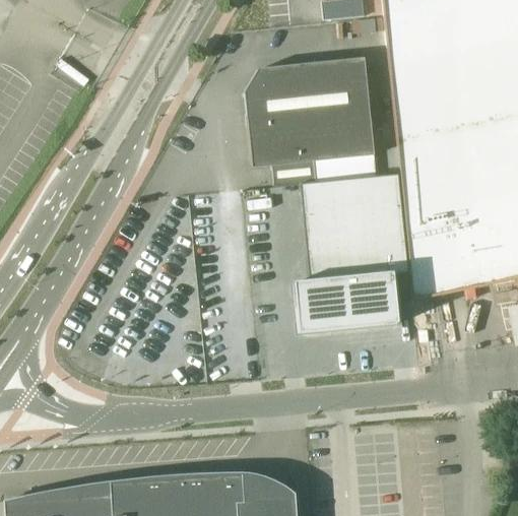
[(324,0),(326,18),(366,15),(364,0),(324,0)]
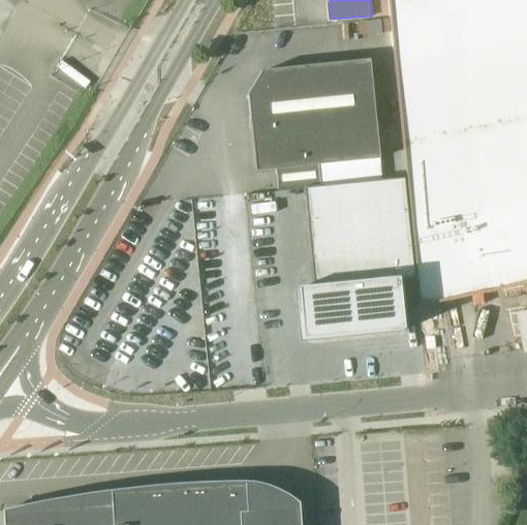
[(400,0),(429,273),(430,273),(493,259),(499,288),(526,281),(526,0),(400,0)]
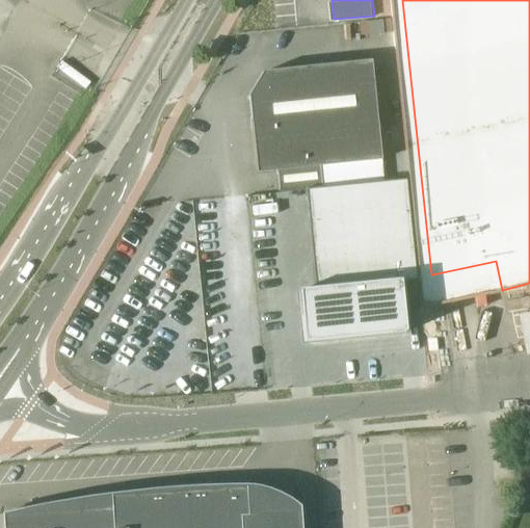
[(383,157),(373,57),(265,69),(250,93),(259,170),(279,168),(281,189),(323,185),(320,164),(383,157)]
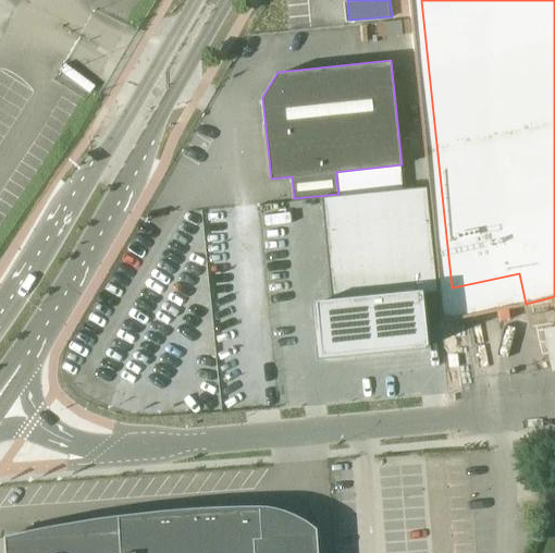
[(426,184),(322,195),(333,298),(315,300),(320,354),(421,343),(416,291),(436,289),(426,184)]
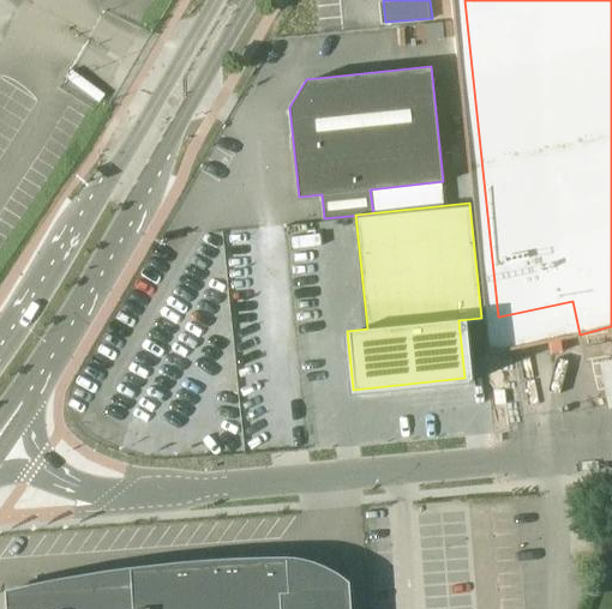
[(7,591),(7,608),(352,608),(352,586),(291,591),(288,558),(131,570),(132,583),(7,591)]
